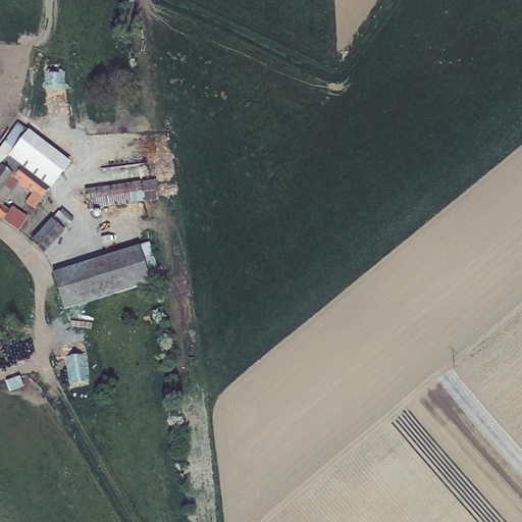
[(39,61),(43,88),(62,85),(57,58),(39,61)]
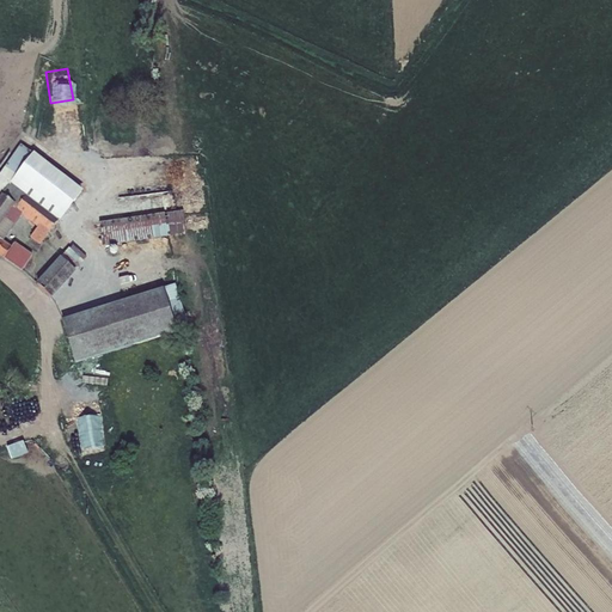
[(81,191),(34,154),(11,183),(59,220),(81,191)]
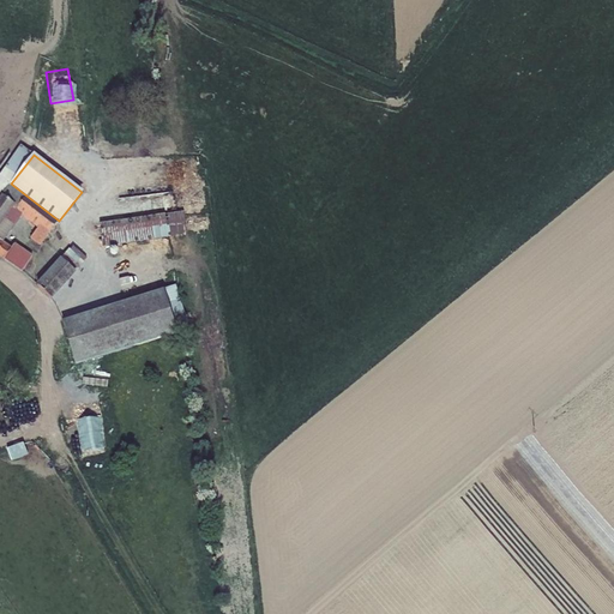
[(0,199),(11,184),(17,176),(6,168),(0,175),(0,199)]
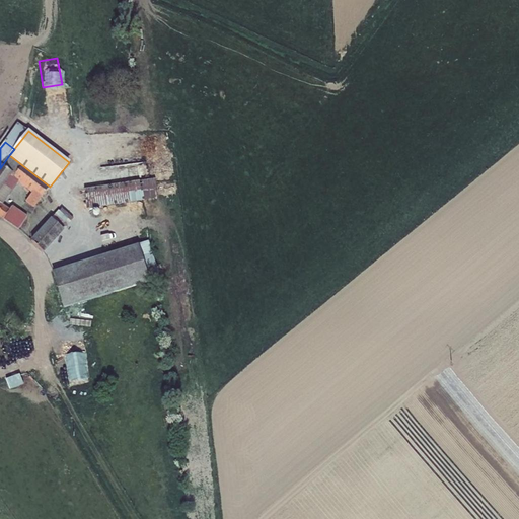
[(9,155),(0,168),(0,216),(18,230),(26,220),(3,204),(18,182),(32,194),(25,202),(35,209),(50,187),(9,155)]
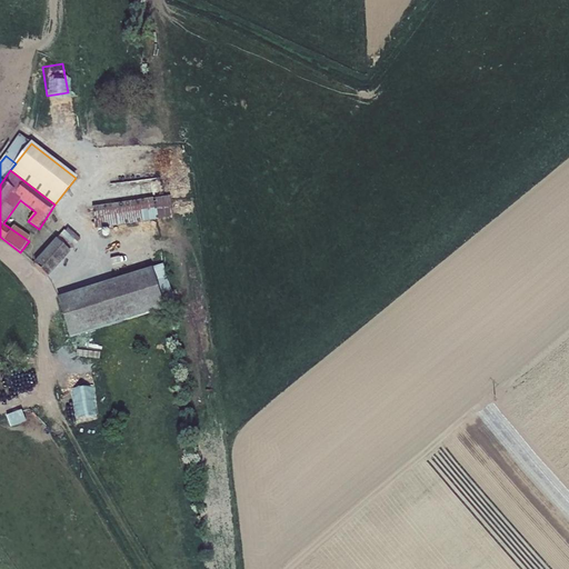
[(153,198),(91,208),(96,230),(157,219),(153,198)]
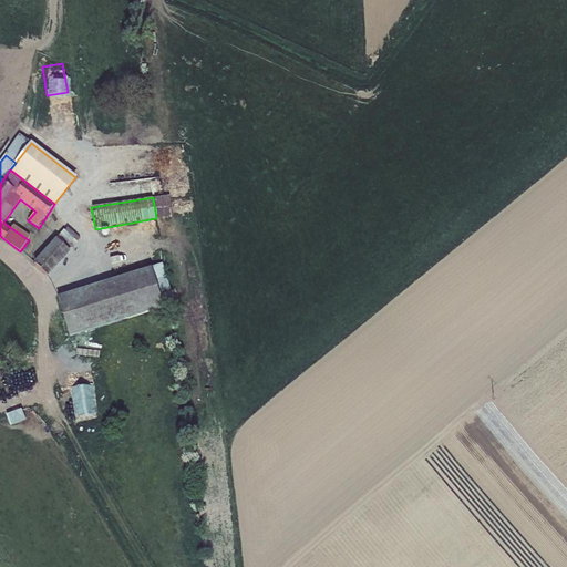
[(85,232),(73,220),(57,238),(71,251),(85,232)]
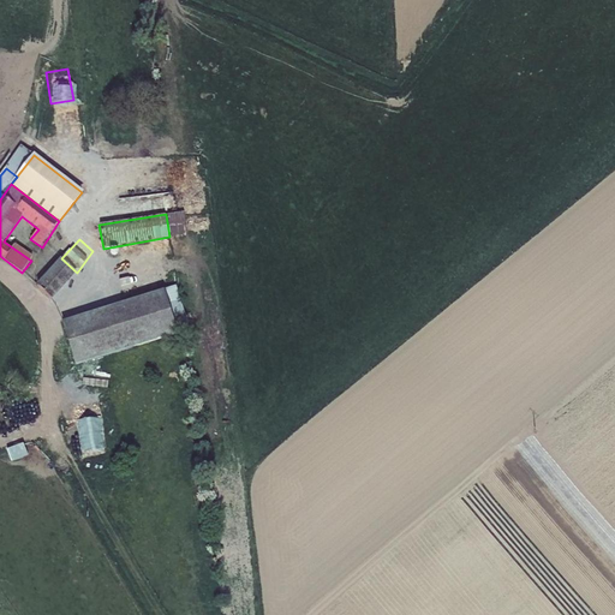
[(77,273),(63,260),(39,286),(52,299),(77,273)]
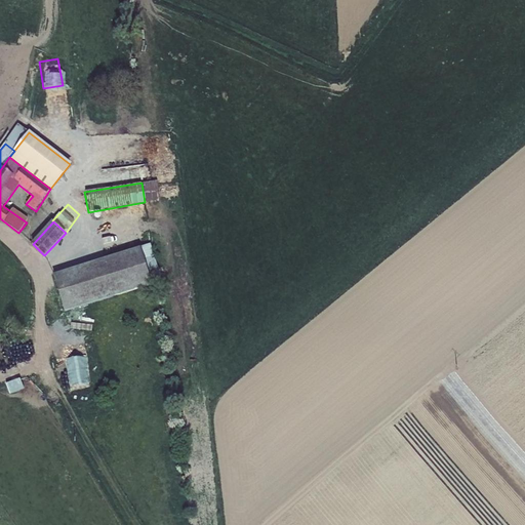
[(152,284),(151,243),(54,275),(65,312),(152,284)]
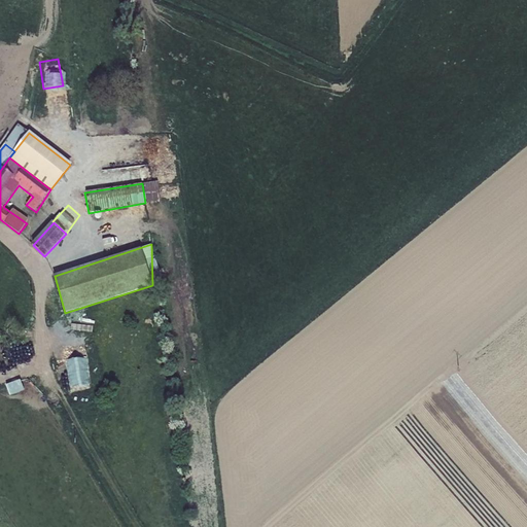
[(16,343),(0,348),(0,388),(29,380),(16,343)]
